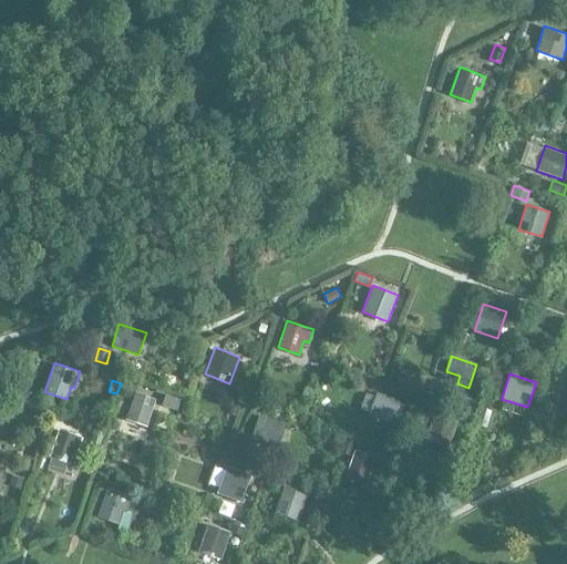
[(134,391),(125,418),(147,426),(156,399),(134,391)]
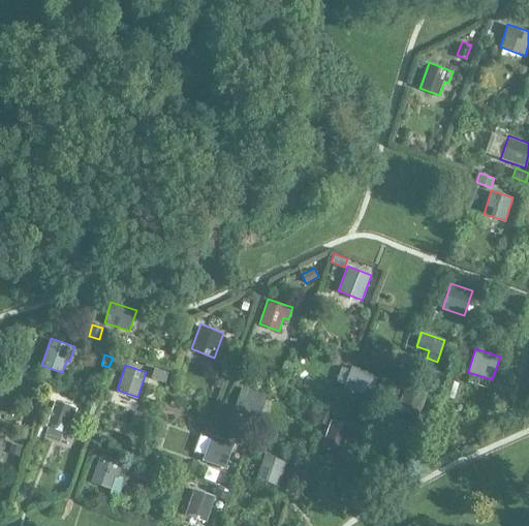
[(367,395),(375,374),(352,365),(344,387),(367,395)]
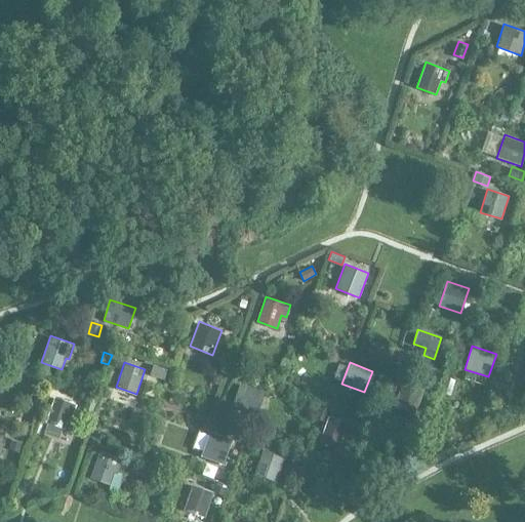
[(153,365),(150,373),(164,378),(166,370),(153,365)]
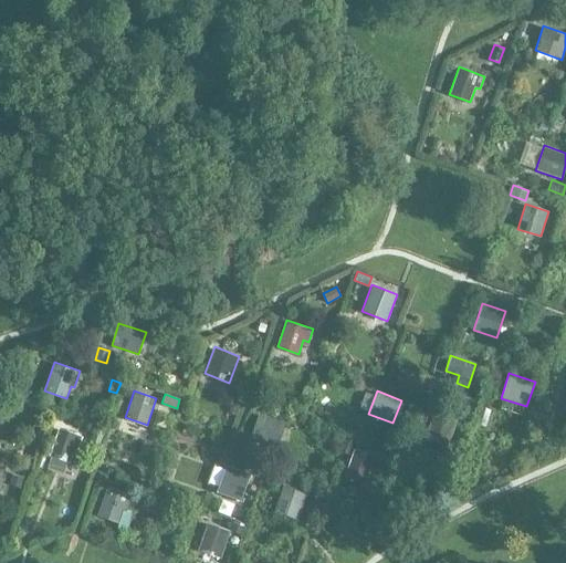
[(463,395),(460,405),(471,408),(473,398),(463,395)]
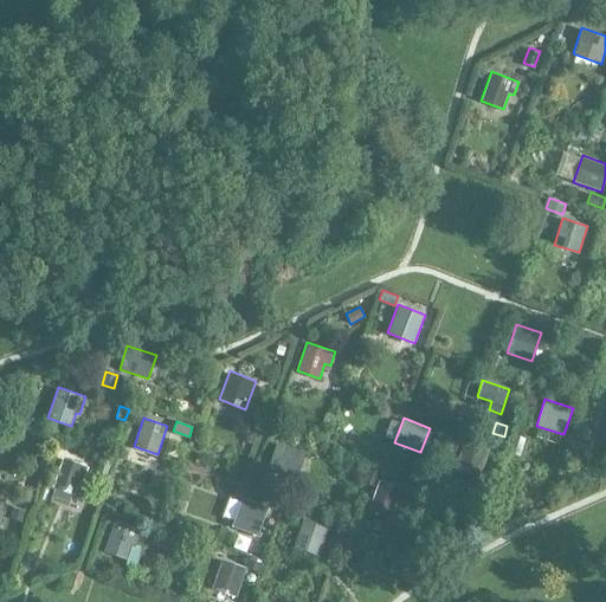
[(450,432),(445,445),(455,448),(461,435),(450,432)]
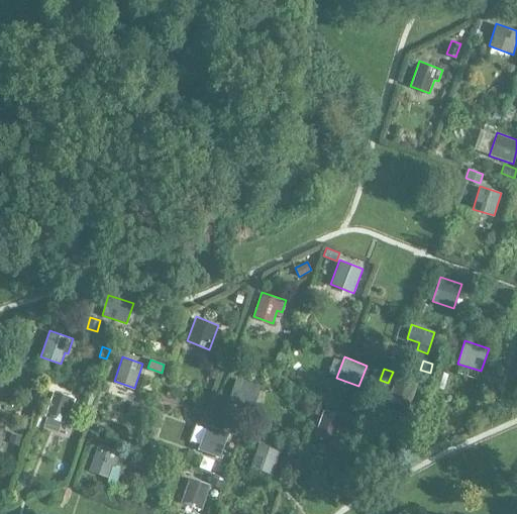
[(236,377),(228,399),(252,408),(261,386),(236,377)]
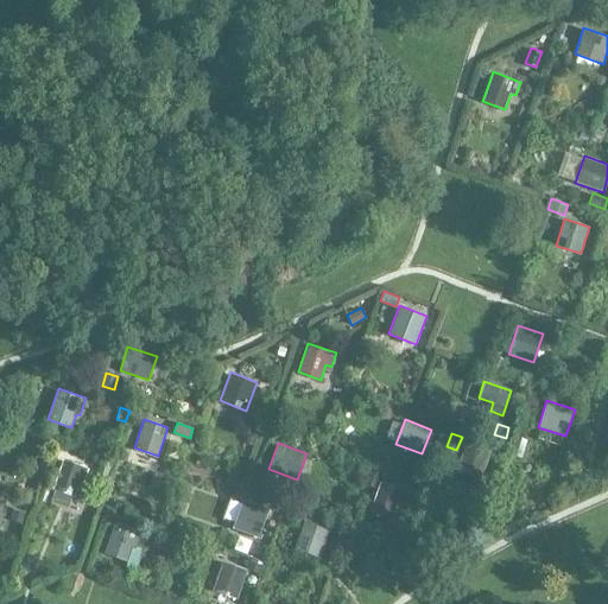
[(482,477),(491,451),(466,443),(456,469),(482,477)]
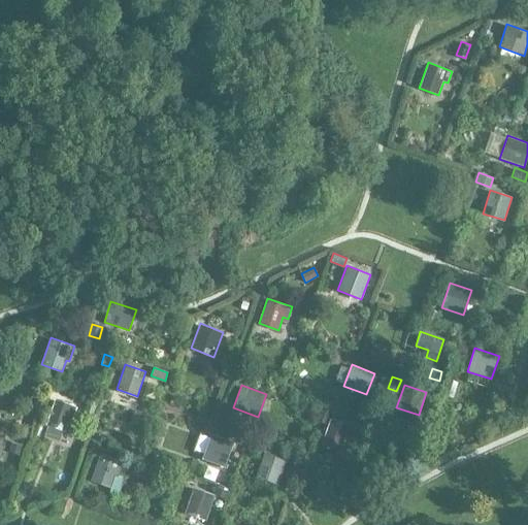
[(65,431),(68,422),(71,424),(77,406),(55,398),(45,424),(65,431)]
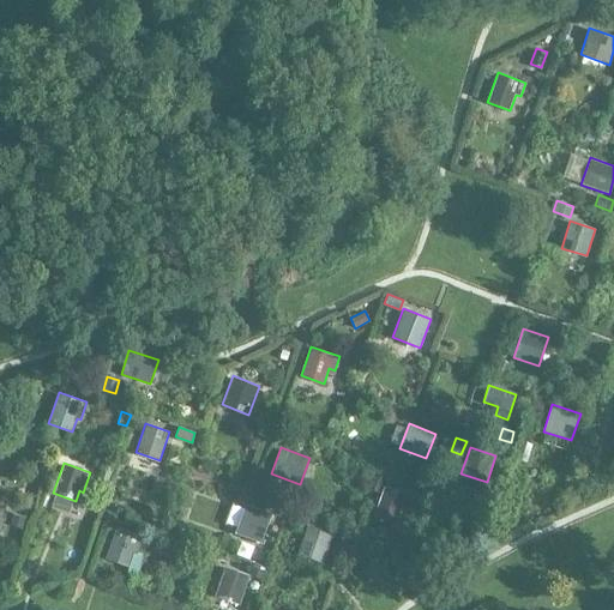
[(102,466),(97,481),(107,485),(113,470),(102,466)]
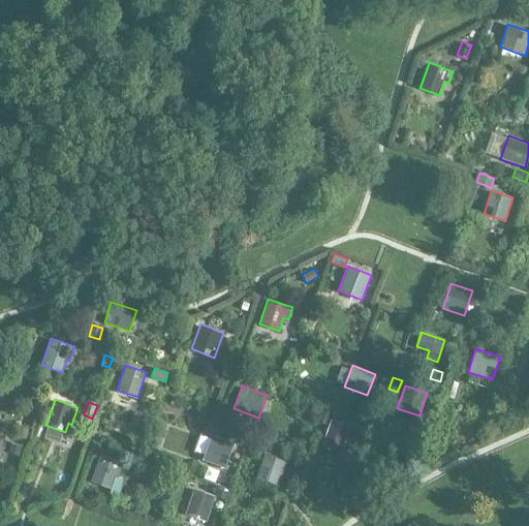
[(322,408),(318,421),(327,424),(331,411),(322,408)]
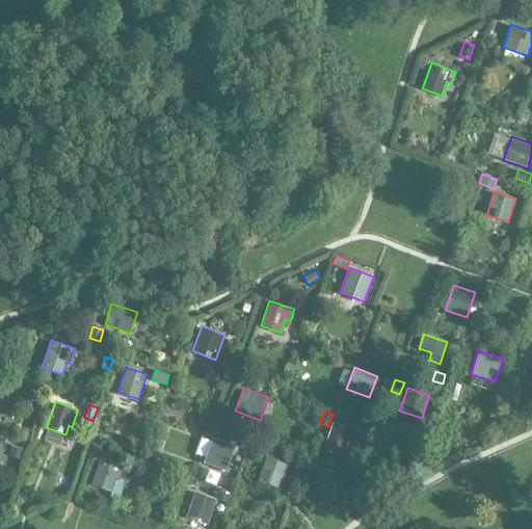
[(221,412),(216,425),(225,428),(230,415),(221,412)]
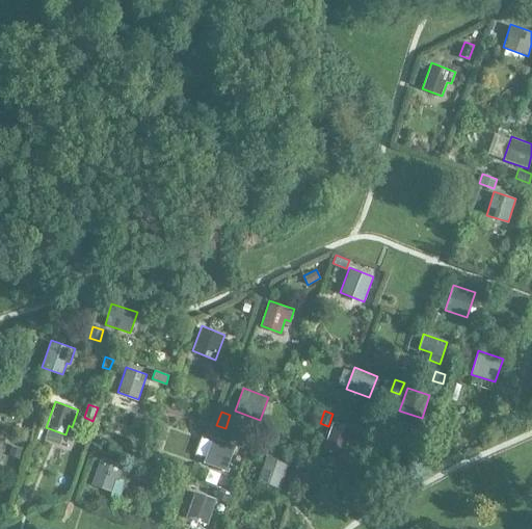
[(344,453),(348,440),(353,442),(357,429),(333,421),(324,446),(344,453)]
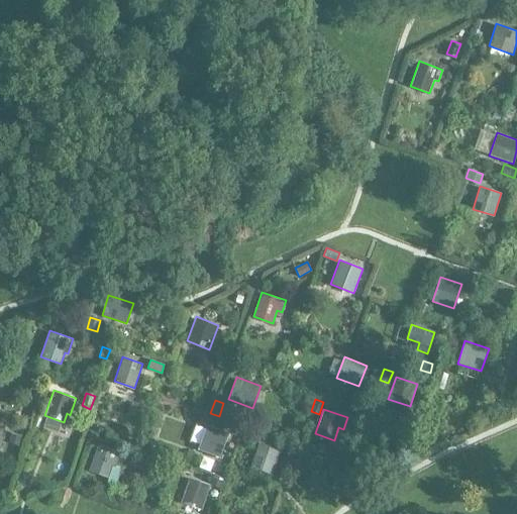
[(229,432),(207,424),(198,448),(220,456),(229,432)]
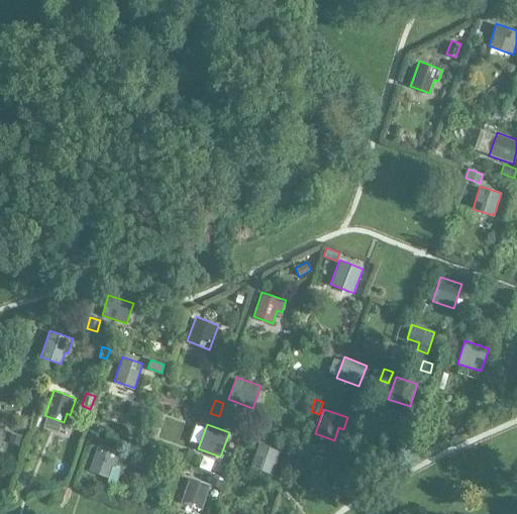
[(11,433),(9,441),(18,444),(21,437),(11,433)]
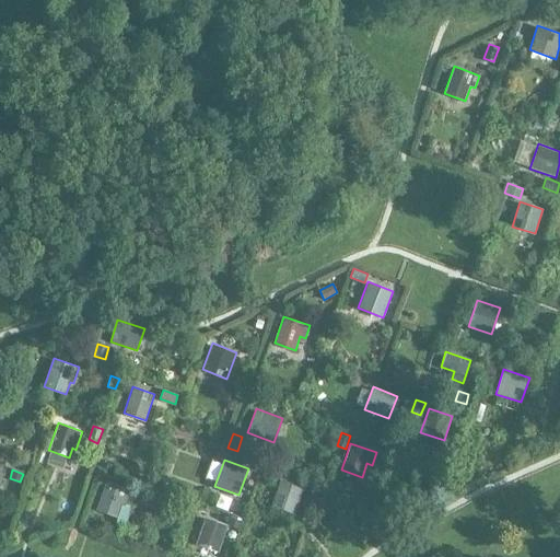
[(271,506),(294,513),(303,488),(280,480),(271,506)]
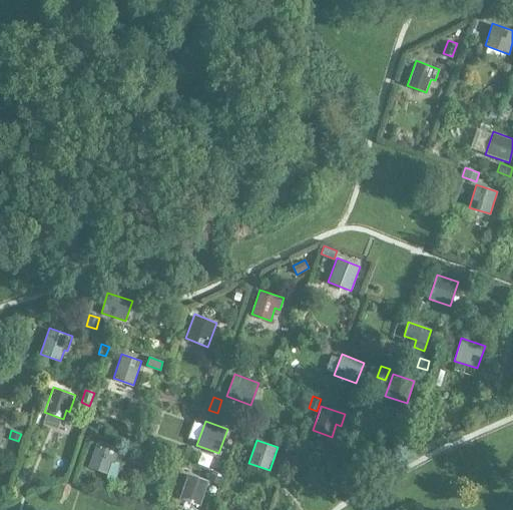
[(92,449),(84,472),(100,477),(104,465),(108,467),(112,456),(92,449)]
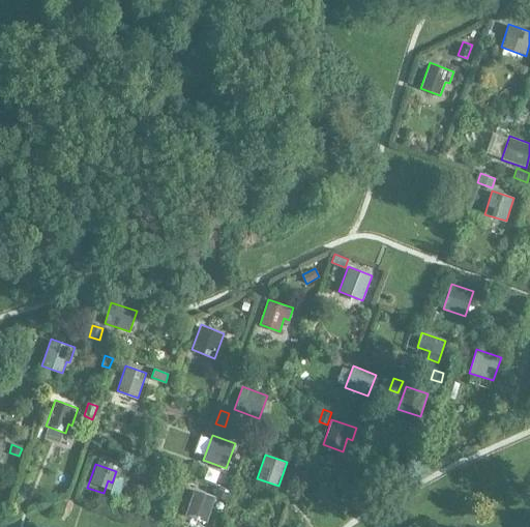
[(221,472),(217,479),(227,484),(229,476),(221,472)]
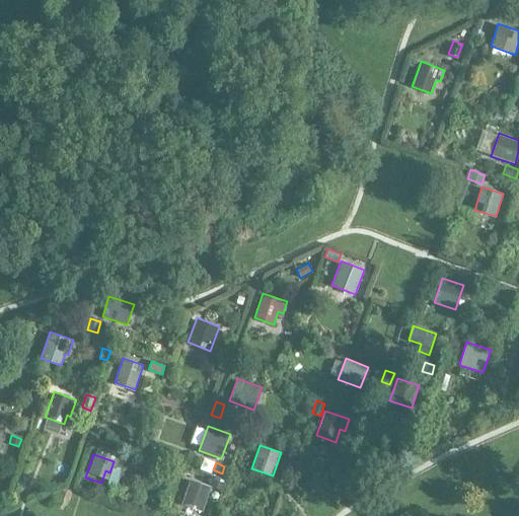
[(181,504),(203,511),(212,486),(190,478),(181,504)]
